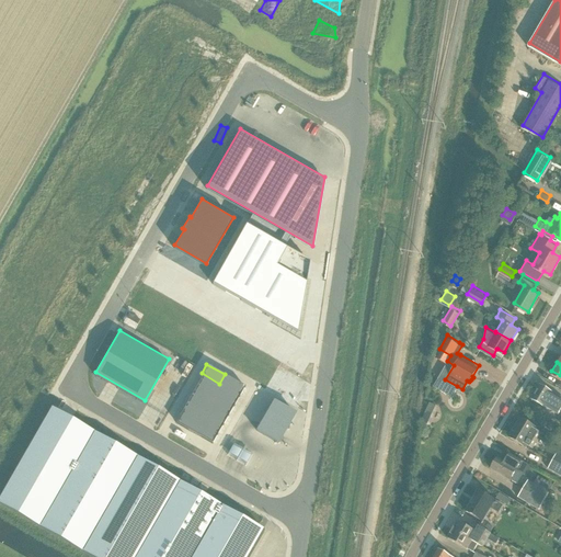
[(214,394),(219,384),(202,373),(196,383),(214,394)]
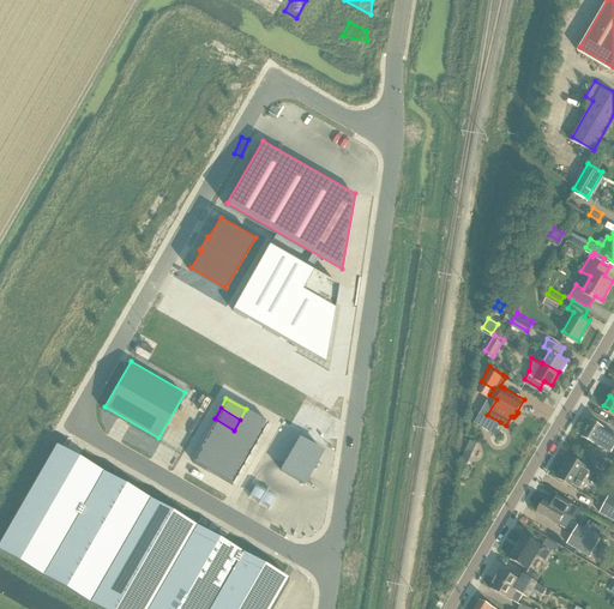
[(266,421),(246,409),(240,420),(260,432),(266,421)]
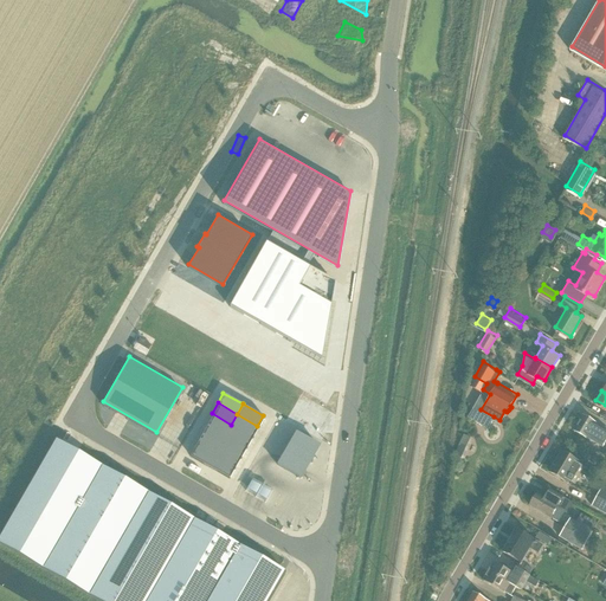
[(584,412),(574,426),(594,438),(594,439),(604,444),(605,439),(605,425),(597,420),(584,412)]
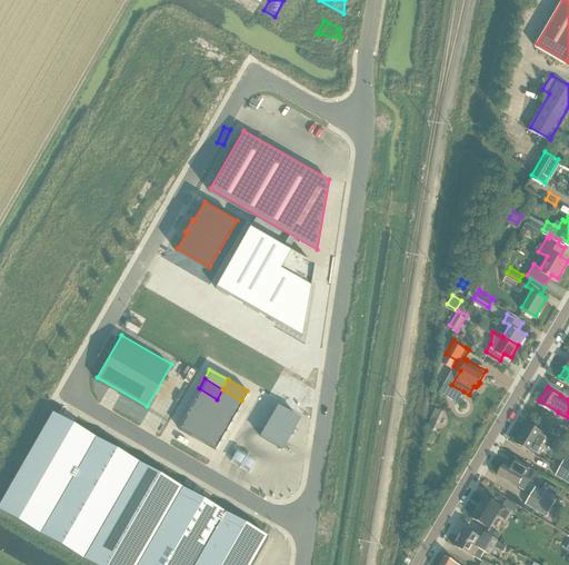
[(211,408),(217,399),(199,388),(193,398),(211,408)]
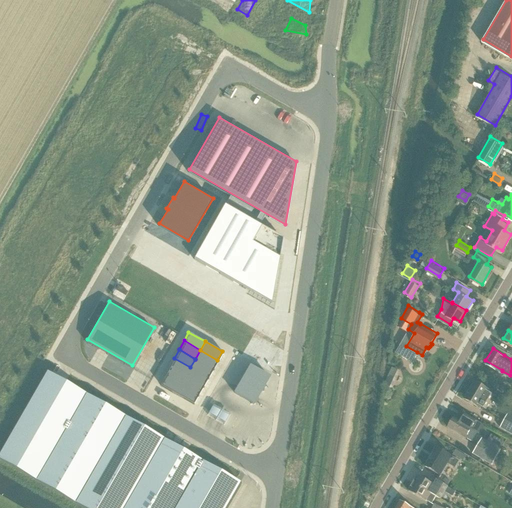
[(217,360),(200,350),(195,359),(212,368),(217,360)]
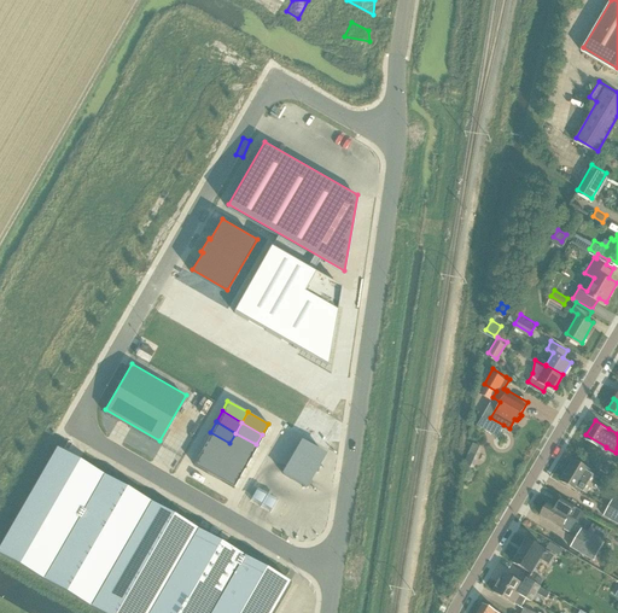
[(223,454),(229,443),(210,432),(204,442),(223,454)]
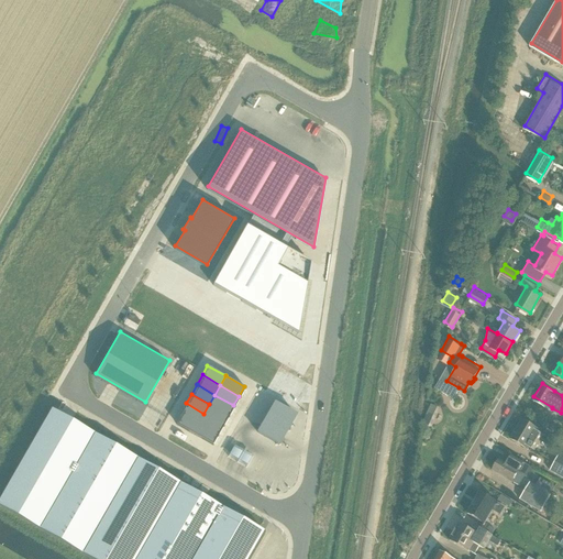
[(233,405),(214,395),(209,404),(228,415),(233,405)]
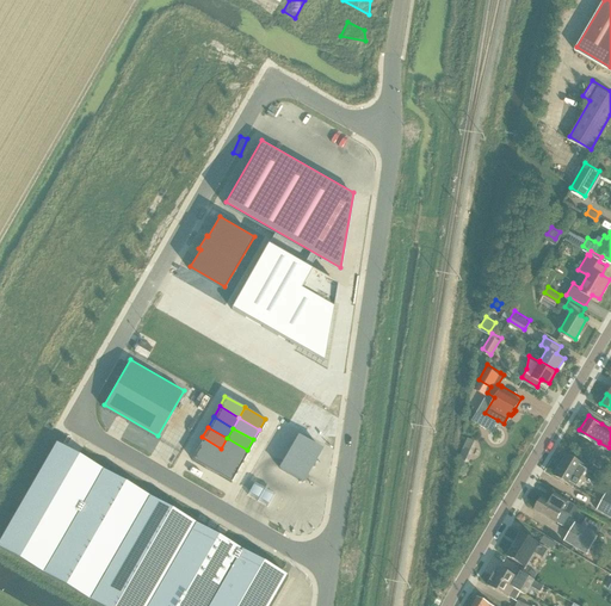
[(298,433),(281,464),(303,478),(322,446),(298,433)]
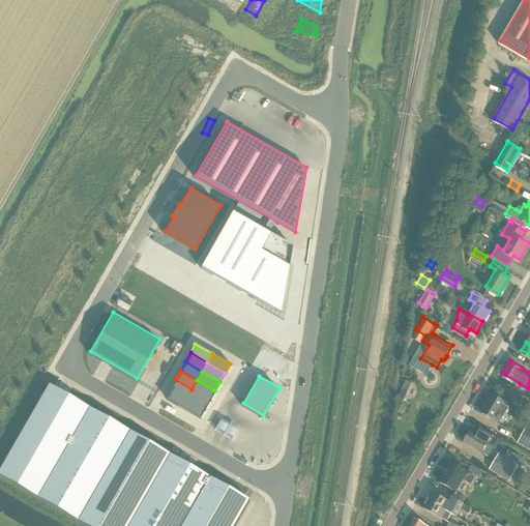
[(404,398),(411,381),(405,378),(398,395),(404,398)]
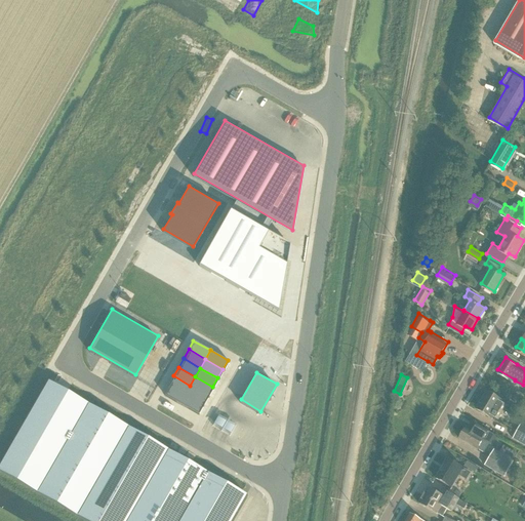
[(185,395),(190,386),(173,375),(168,385),(185,395)]
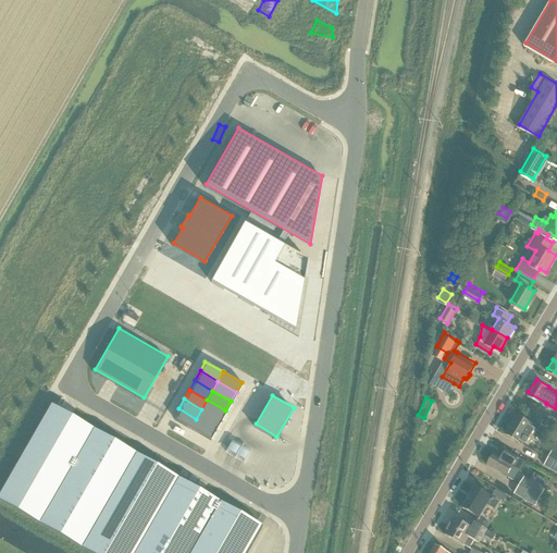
[(225,410),(207,400),(201,409),(220,420),(225,410)]
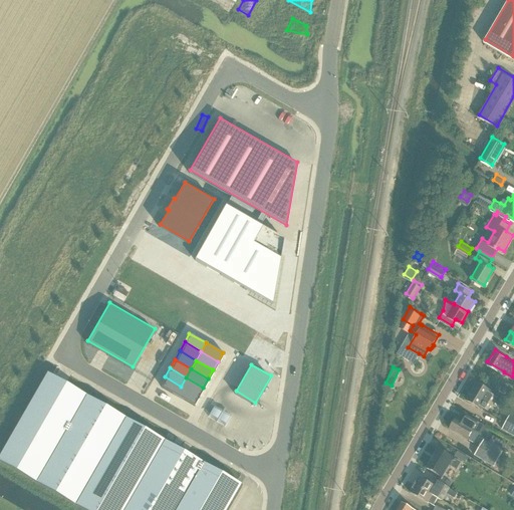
[(404,380),(408,371),(401,368),(397,377),(404,380)]
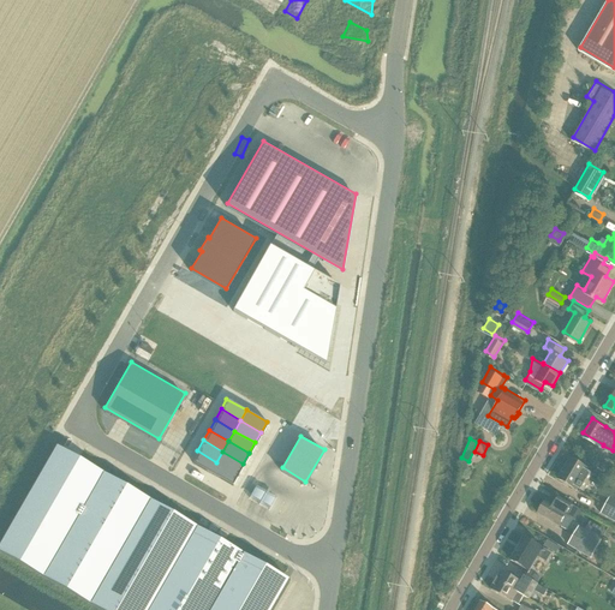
[(57,442),(0,540),(0,548),(91,600),(107,609),(268,609),(288,575),(150,496),(57,442)]
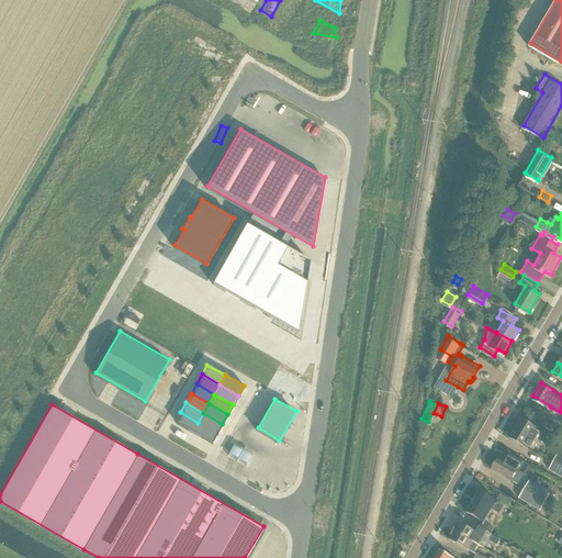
[(192,432),(198,423),(180,412),(175,422),(192,432)]
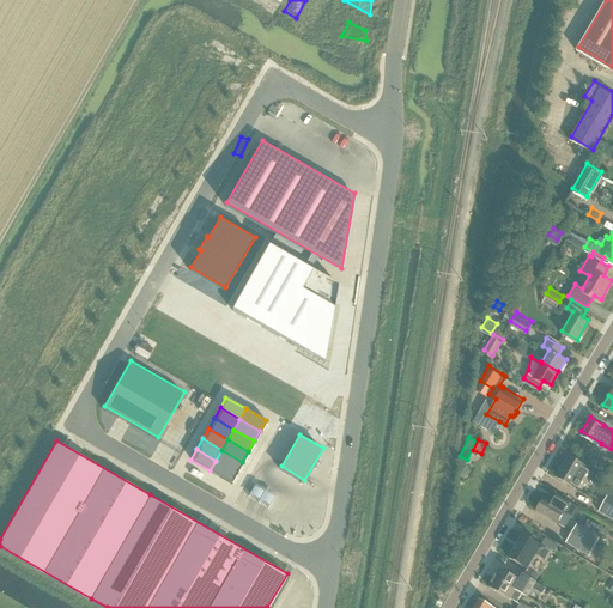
[(242,462),(222,450),(216,461),(236,472),(242,462)]
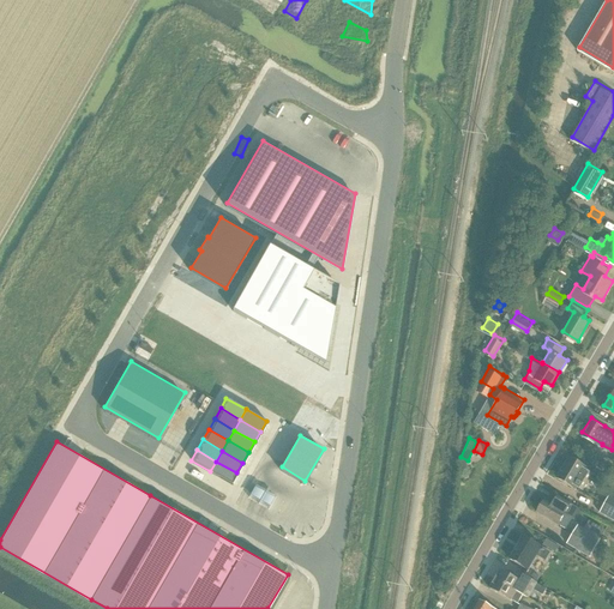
[(558,474),(577,484),(578,483),(583,486),(593,469),(587,466),(588,464),(570,453),(558,474)]
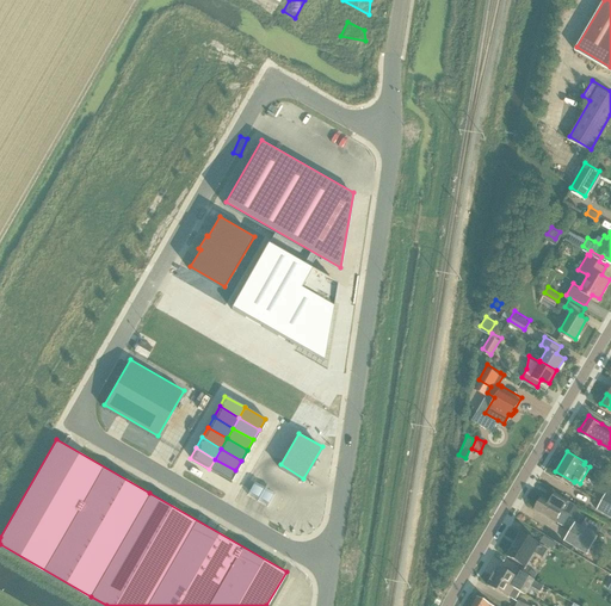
[(235,470),(215,459),(209,469),(229,481),(235,470)]
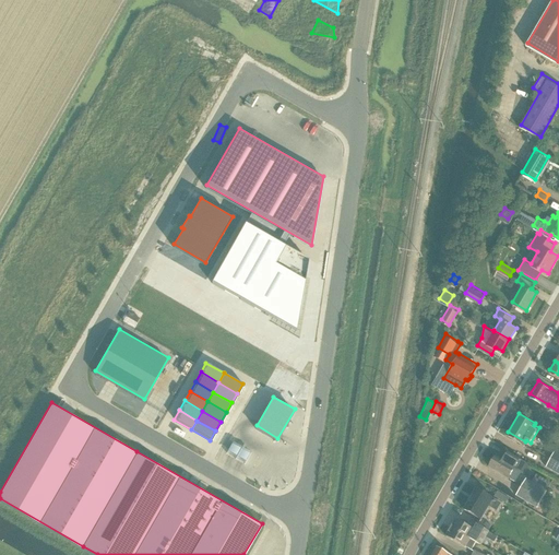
[(558,470),(558,447),(557,447),(547,463),(558,470)]
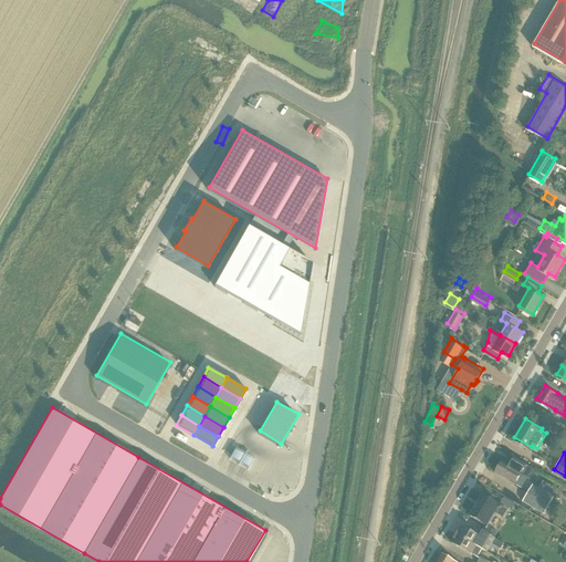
[(503,458),(496,469),(516,481),(522,471),(522,470),(528,475),(532,477),(537,467),(515,454),(510,462),(503,458)]
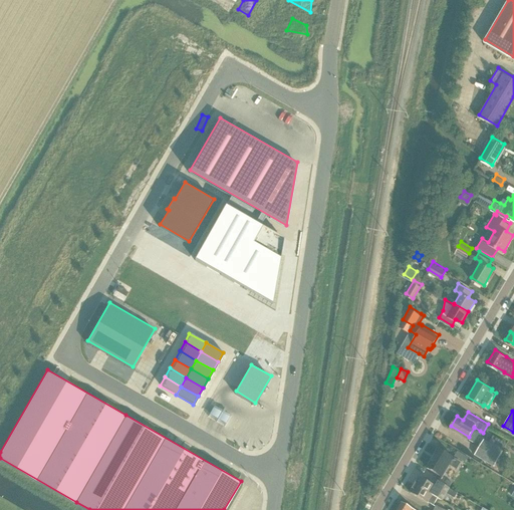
[(503,448),(484,437),(475,452),(494,463),(503,448)]
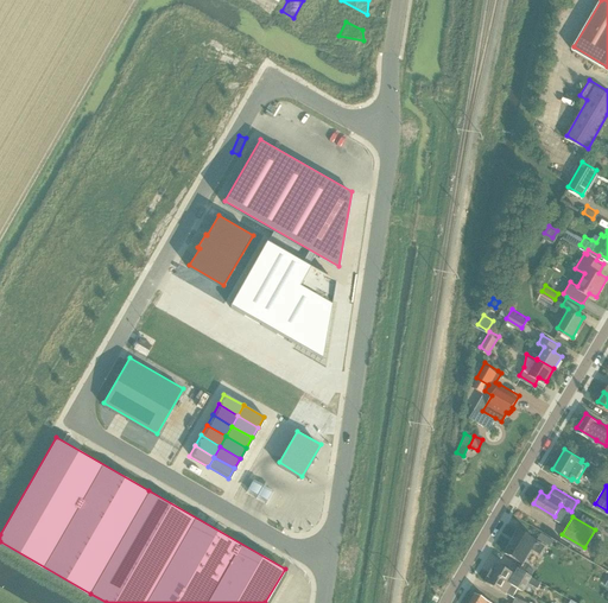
[(518,527),(505,550),(524,560),(532,546),(540,551),(545,544),(518,527)]
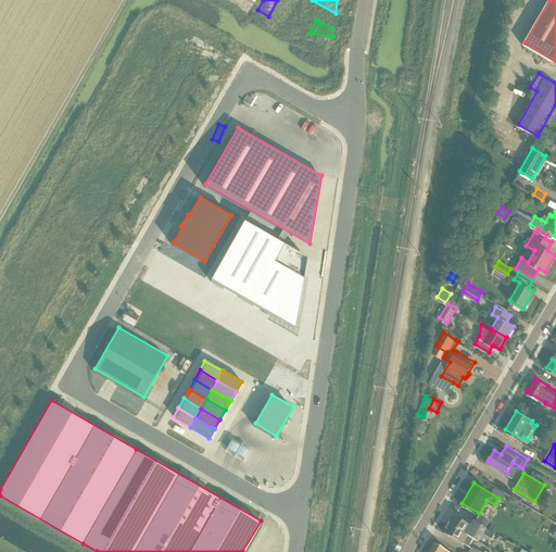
[(495,485),(492,490),(503,497),(506,491),(495,485)]
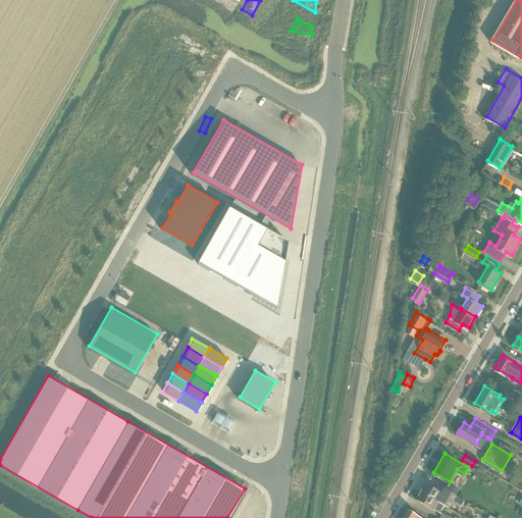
[(439,500),(446,503),(450,505),(454,498),(463,503),(465,498),(457,493),(452,489),(447,487),(445,491),(426,481),(422,489),(439,500)]
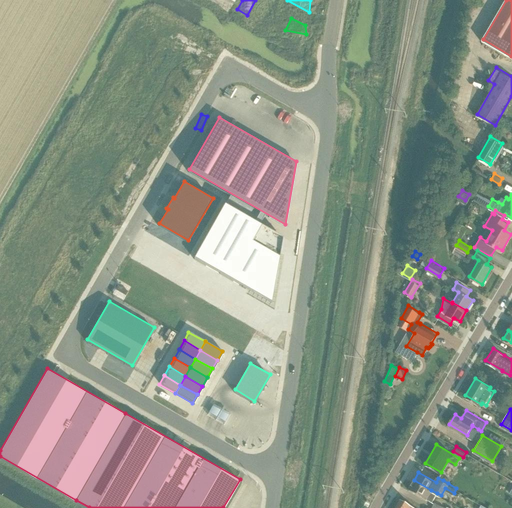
[(433,500),(437,493),(431,490),(414,480),(409,488),(427,498),(427,497),(433,500)]
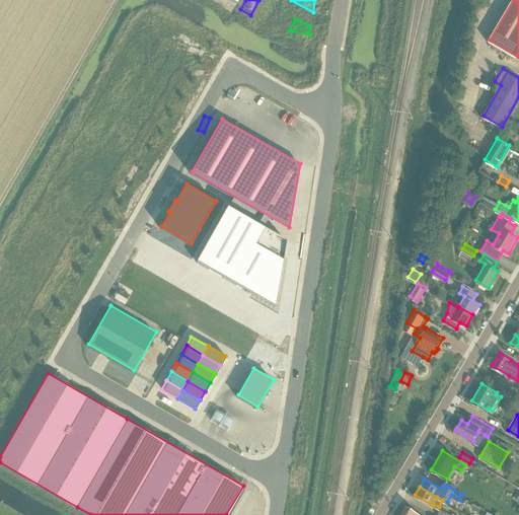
[(424,514),(406,505),(399,514),(424,514)]
